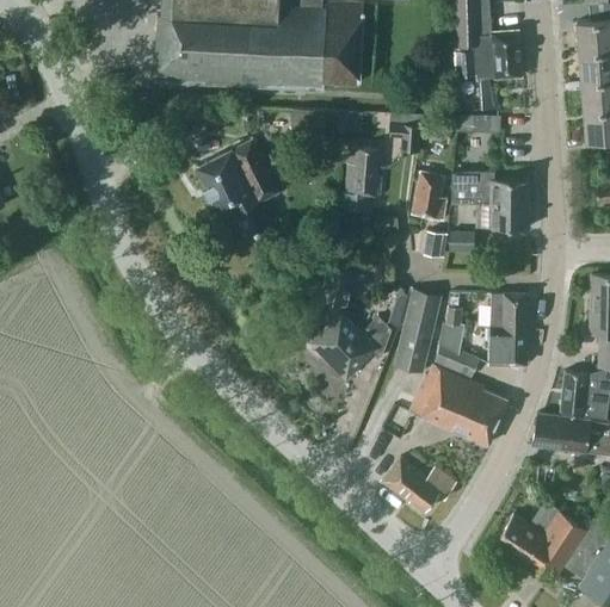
[(161,0),(161,16),(158,16),(153,84),(322,93),(322,84),(357,85),(362,5),(320,2),(320,0),(161,0)]
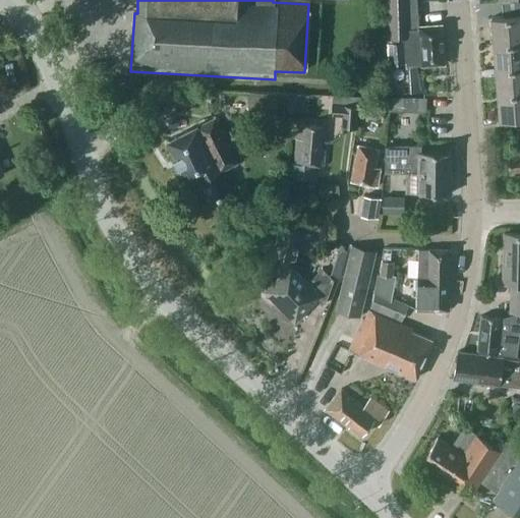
[(386,0),(387,17),(416,16),(416,3),(406,3),(406,0),(386,0)]
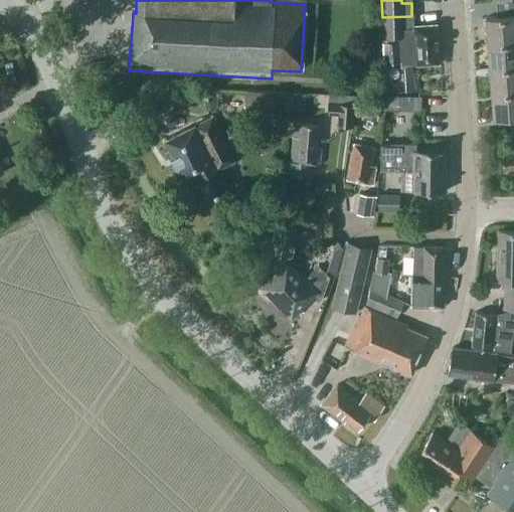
[(380,17),(382,44),(383,64),(401,63),(401,68),(409,67),(438,65),(436,26),(412,28),(411,16),(382,17),(380,17)]
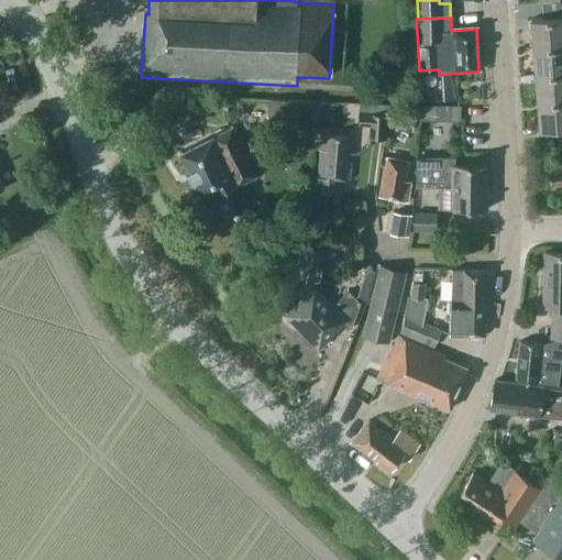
[(532,51),(561,47),(561,19),(529,22),(532,51)]
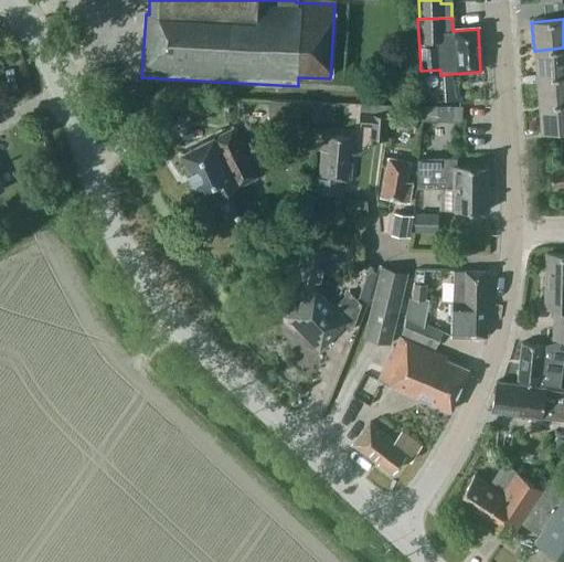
[(535,77),(563,75),(563,48),(534,51),(535,77)]
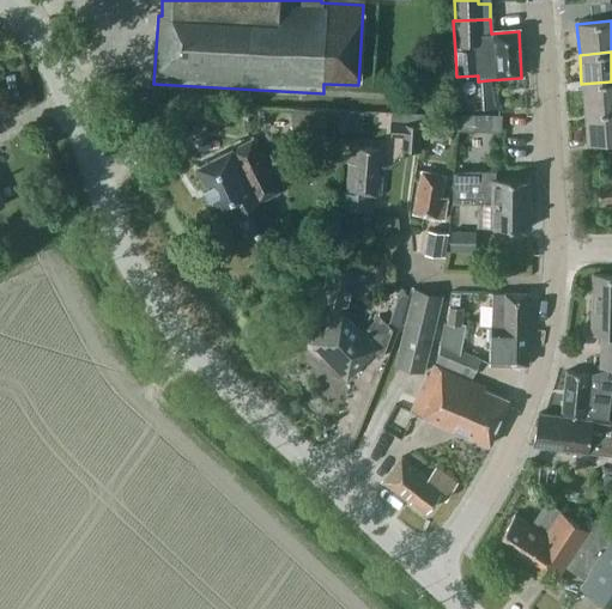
[(95,74),(97,85),(144,78),(143,66),(95,74)]
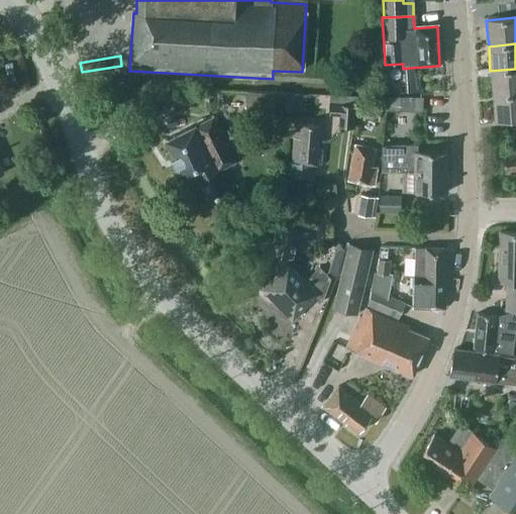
[(418,74),(412,74),(411,68),(403,69),(405,95),(419,94),(418,74)]
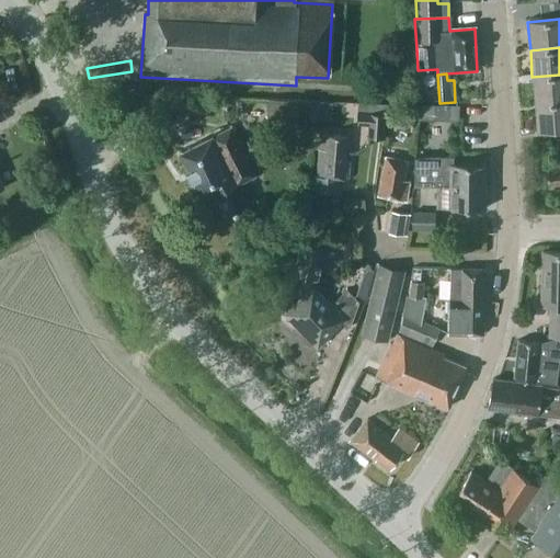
[(559,75),(532,77),(534,104),(559,102),(559,75)]
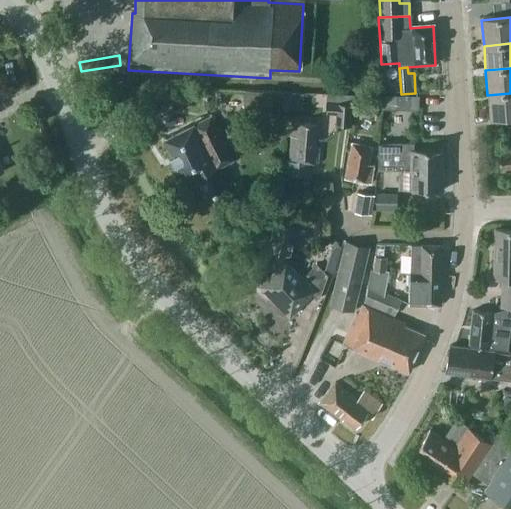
[(268,93),(242,91),(241,109),(267,111),(268,93)]
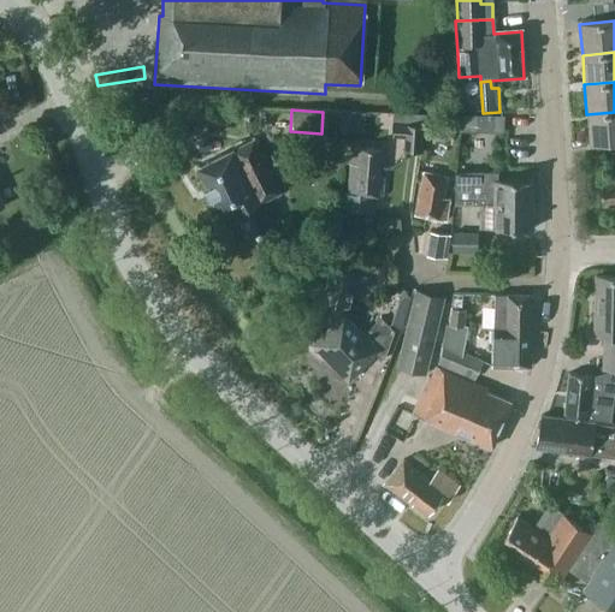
[(614,112),(586,114),(589,144),(614,142),(614,112)]
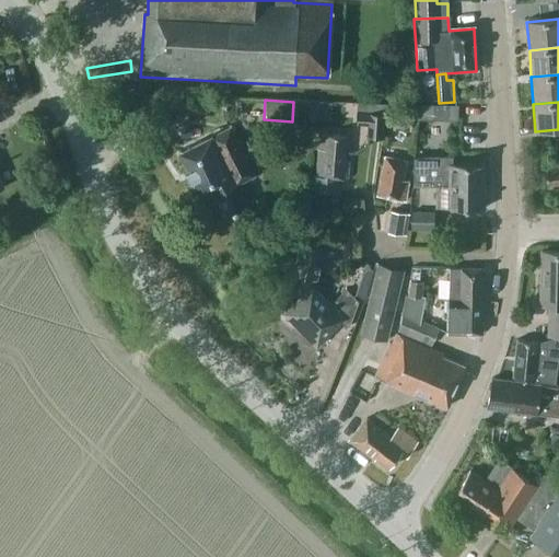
[(333,118),(333,103),(316,104),(316,119),(333,118)]
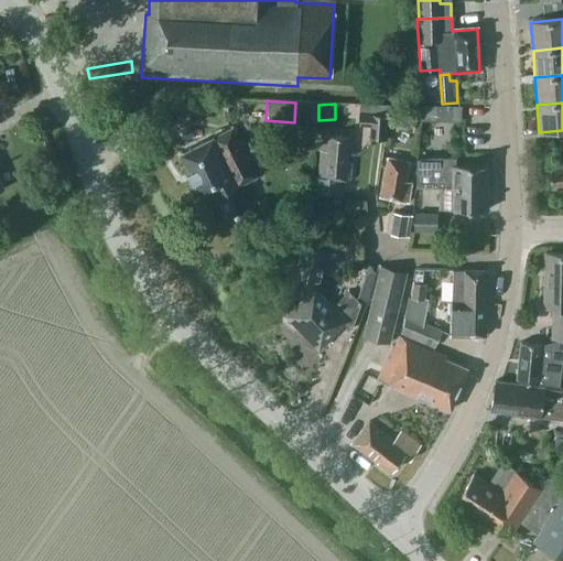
[(368,140),(385,141),(387,118),(388,118),(389,107),(359,105),(357,128),(369,129),(368,140)]
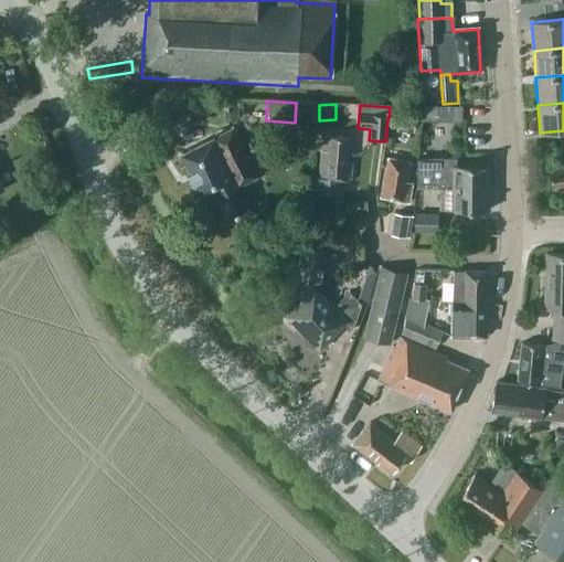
[(435,124),(436,107),(419,107),(419,123),(435,124)]
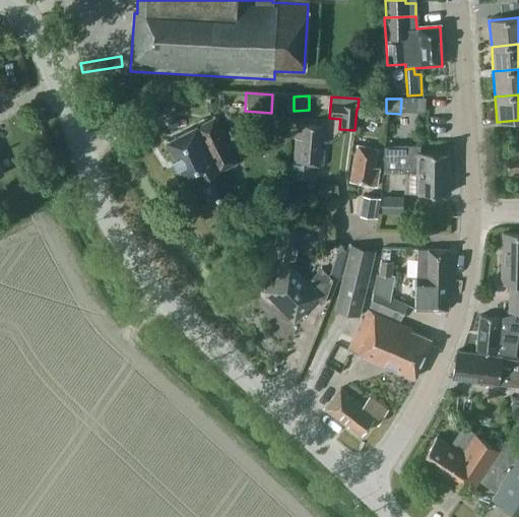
[(381,124),(382,110),(365,109),(364,122),(381,124)]
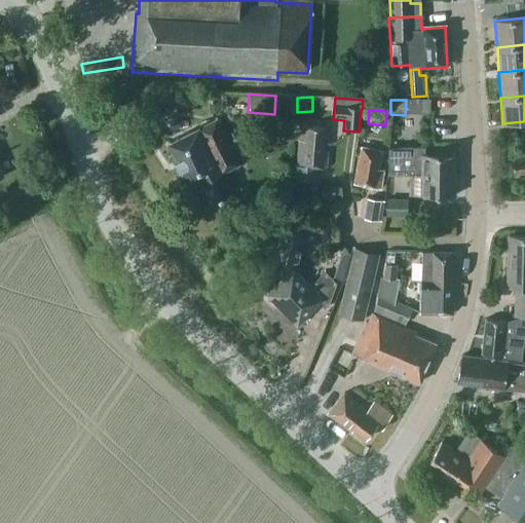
[(179,171),(187,186),(187,187),(189,187),(200,181),(212,204),(230,195),(220,175),(237,166),(216,121),(167,144),(166,145),(167,146),(176,162),(174,162),(178,171),(179,171)]
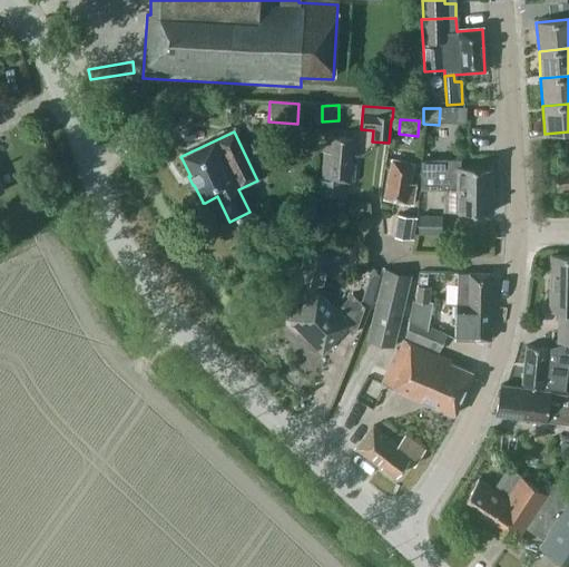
[(315,182),(315,189),(315,196),(342,198),(344,184),(353,185),(354,166),(350,166),(352,142),(352,140),(320,138),(319,153),(322,153),(321,182),(315,182)]
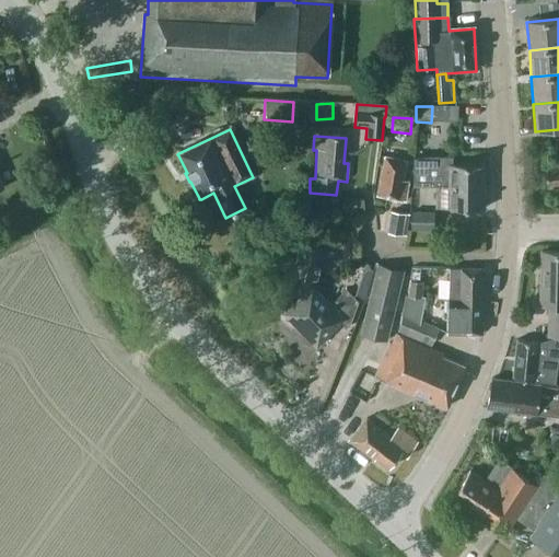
[(435,187),(435,194),(449,194),(449,188),(484,188),(484,165),(452,165),(452,158),(424,158),(424,159),(414,159),(412,187),(435,187)]
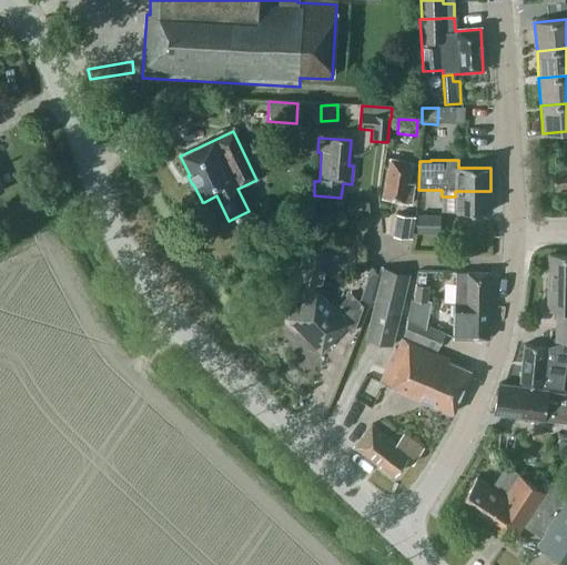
[(382,200),(409,207),(413,185),(407,184),(412,165),(390,161),(382,200)]
